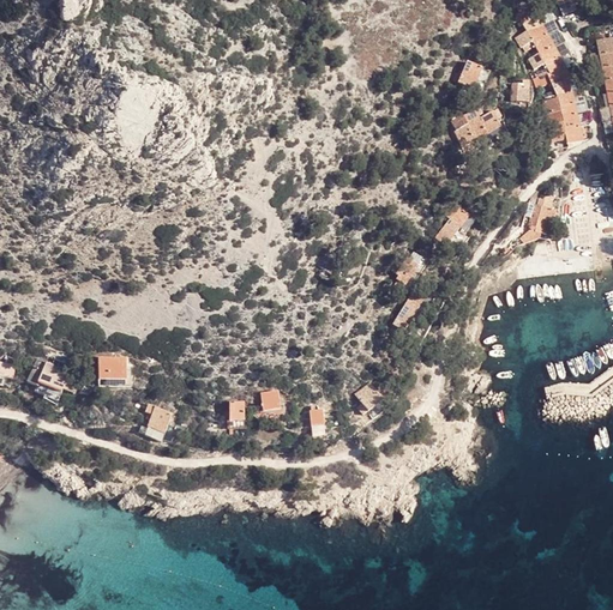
[(520,12),(524,18),(532,13),(528,7),(520,12)]
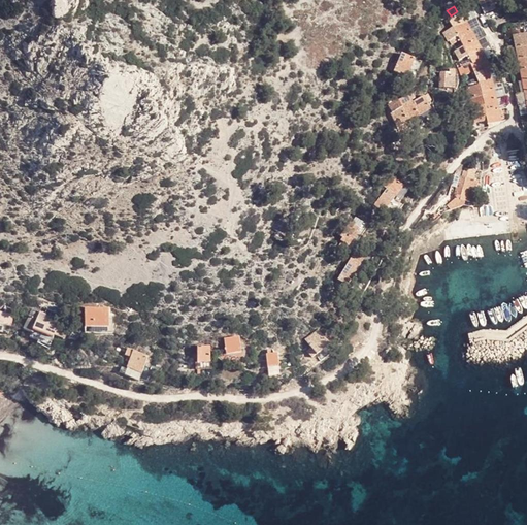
[(457,11),(451,15),(456,25),(466,19),(462,9),(457,11)]
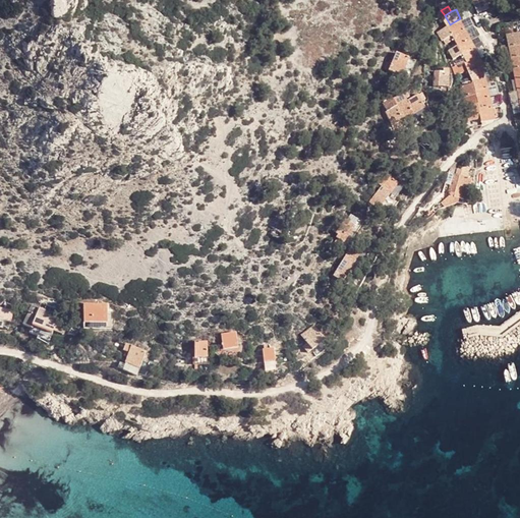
[(460,18),(450,24),(438,31),(443,42),(455,35),(466,30),(460,18)]
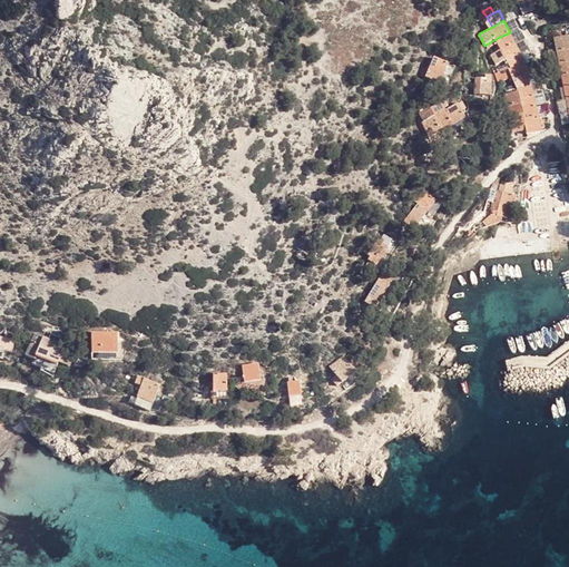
[(498,38),(503,48),(516,41),(510,32),(498,38)]
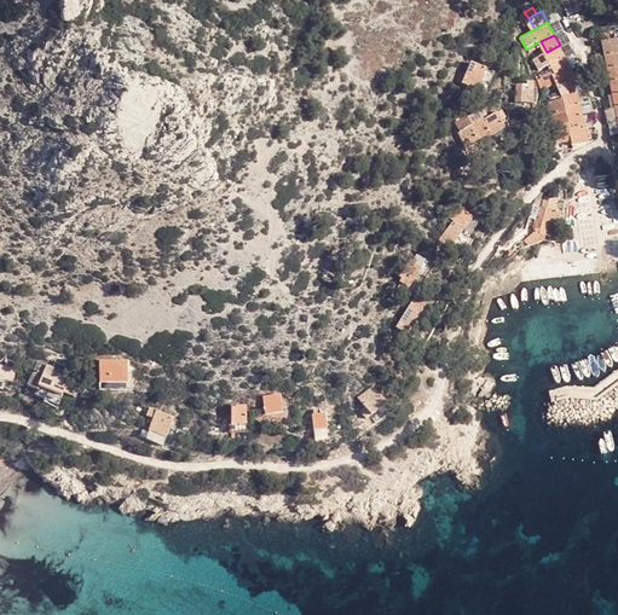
[(601,39),(605,52),(617,48),(617,35),(601,39)]
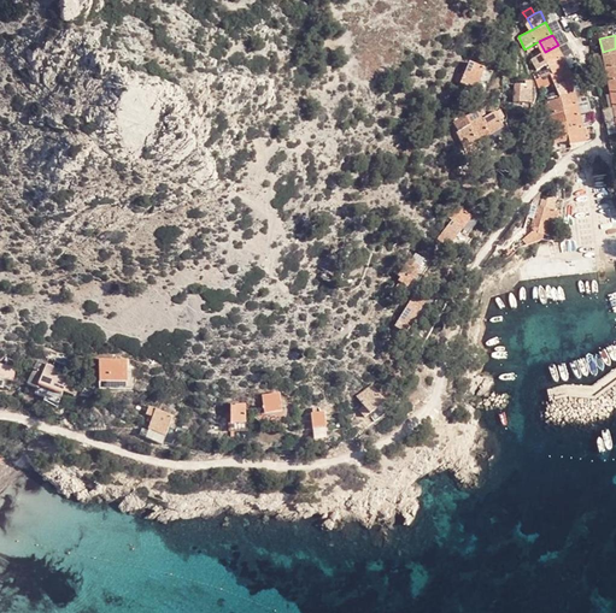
[(545,52),(550,62),(562,54),(558,45),(545,52)]
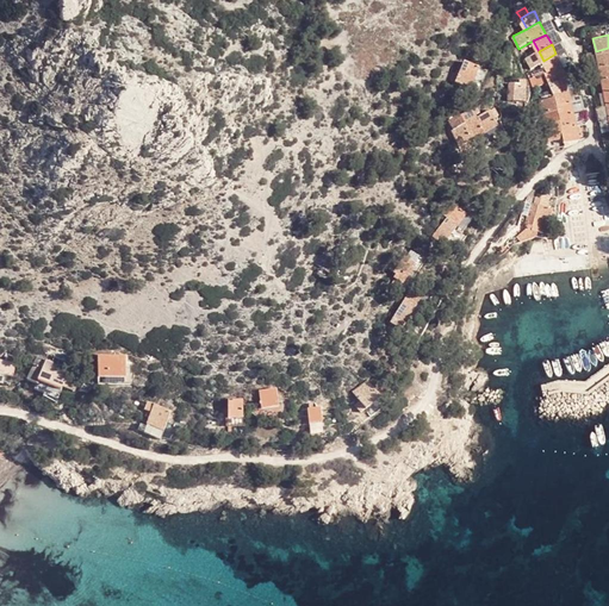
[(608,48),(596,51),(597,66),(608,63),(608,48)]
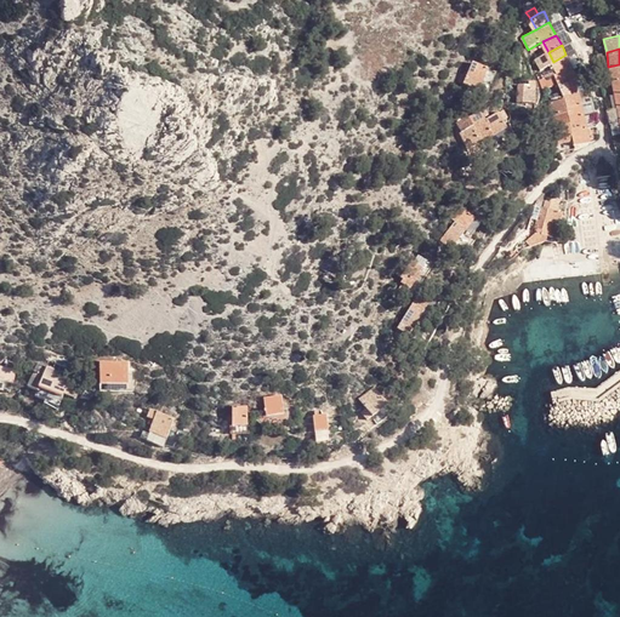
[(553,62),(558,70),(572,66),(566,55),(553,62)]
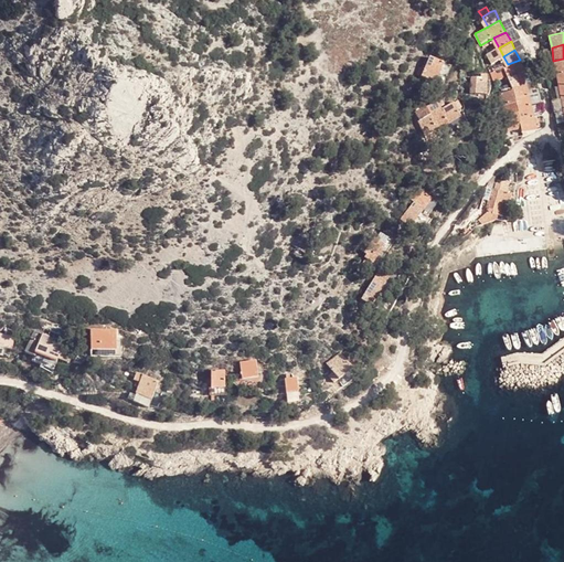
[(428,55),(421,74),(436,81),(443,62),(428,55)]
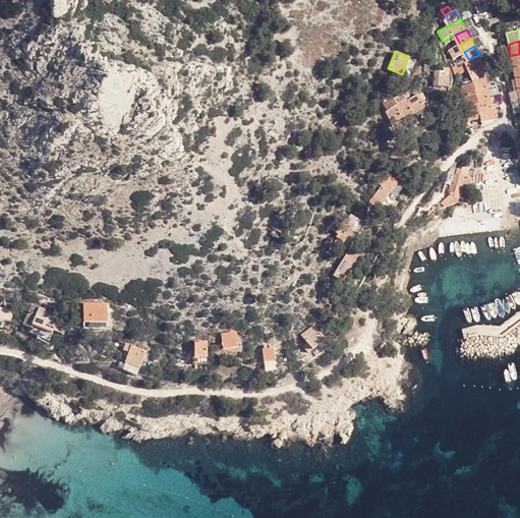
[(519,54),(510,56),(512,66),(519,64),(519,54)]
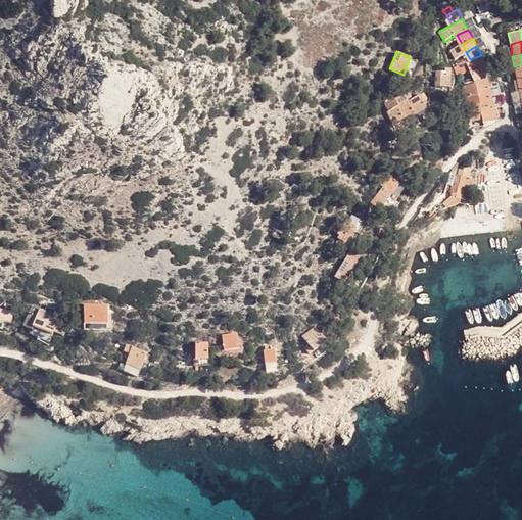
[(470,59),(472,68),(484,65),(481,55),(470,59)]
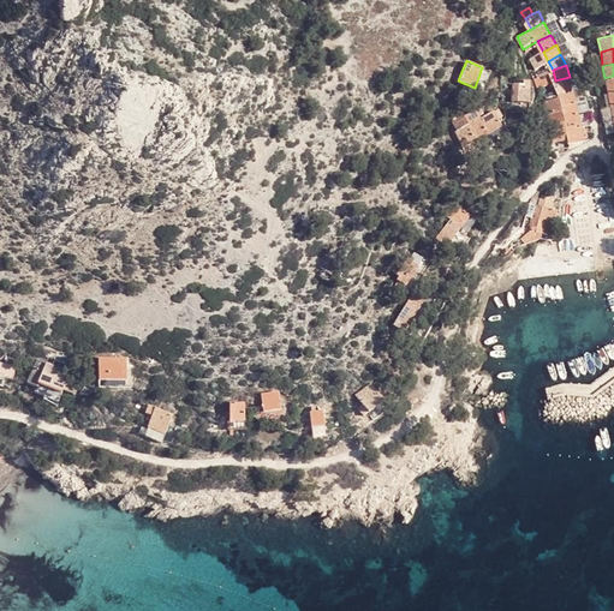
[(555,81),(554,81),(558,95),(573,93),(570,77),(555,81)]
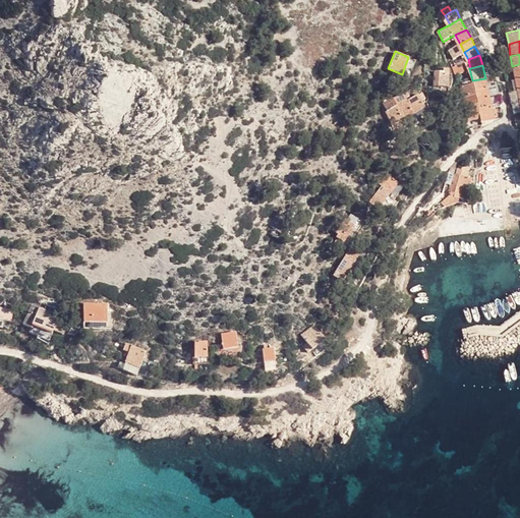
[(445,77),(437,76),(436,87),(443,87),(445,77)]
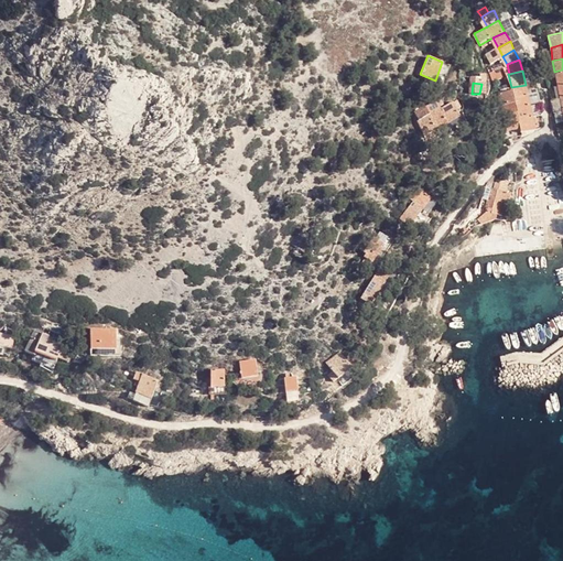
[(511,87),(513,97),(527,93),(526,85),(511,87)]
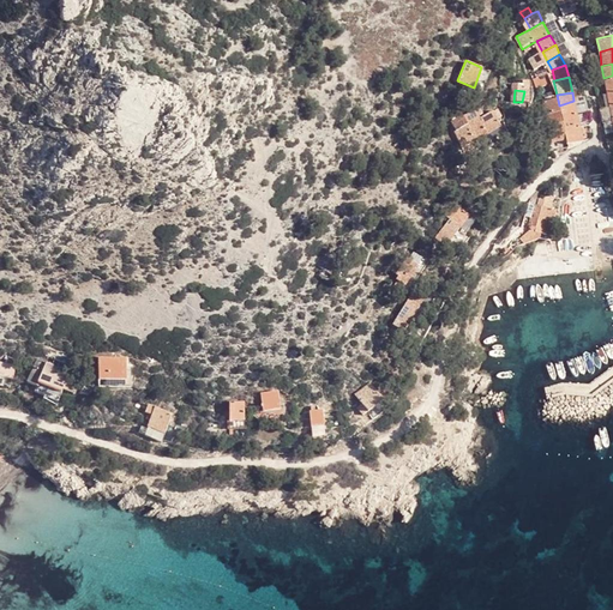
[(545,113),(559,109),(559,106),(557,95),(542,98),(545,113)]
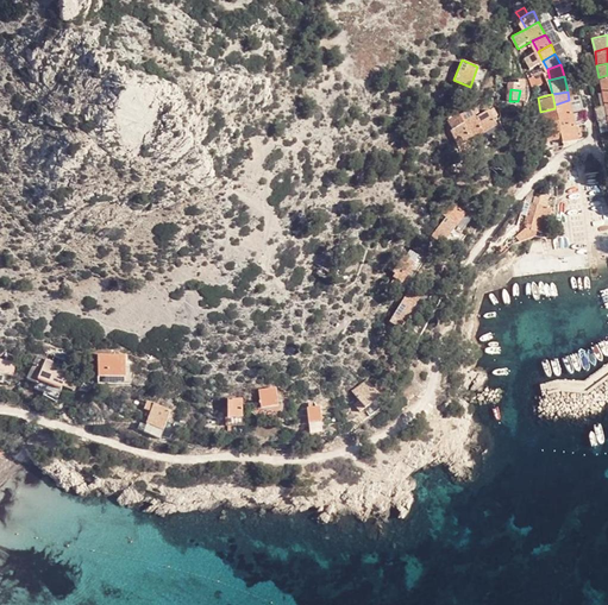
[(569,100),(555,105),(555,108),(557,114),(571,111),(569,100)]
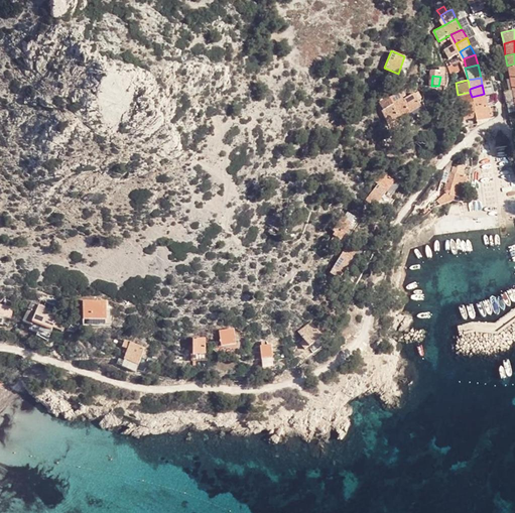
[(377,104),(381,111),(393,105),(403,99),(402,97),(405,96),(403,90),(389,98),(387,93),(379,97),(379,100),(377,101),(378,103),(377,104)]
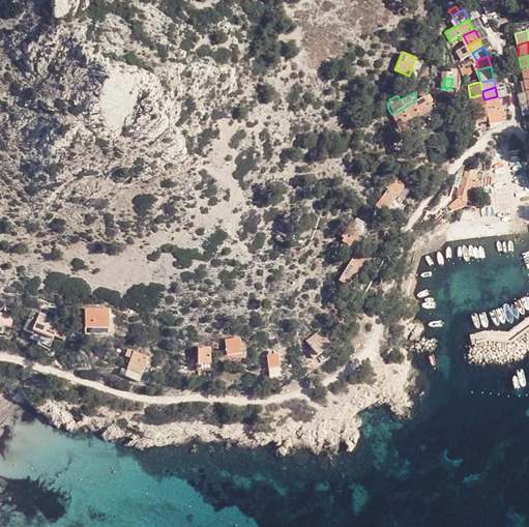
[(470,97),(472,107),(486,104),(485,99),(482,94),(470,97)]
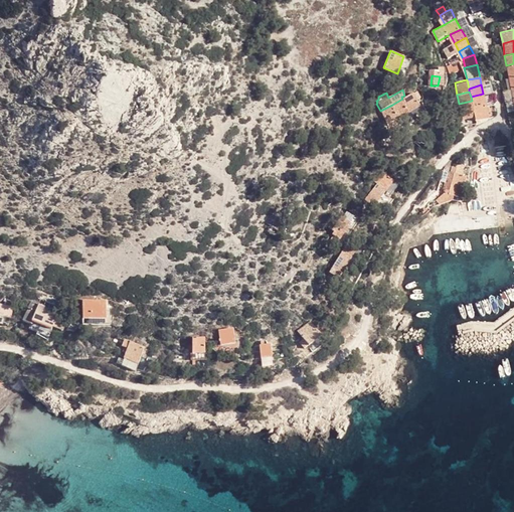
[(408,111),(420,105),(417,99),(413,93),(402,99),(408,111)]
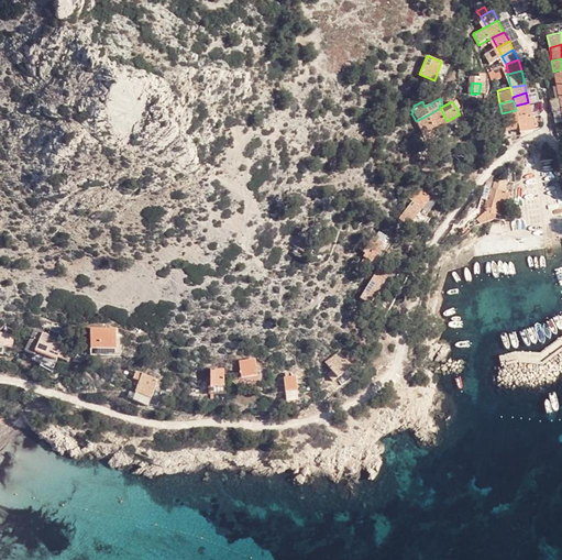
[(528,102),(515,106),(516,110),(517,118),(531,114),(528,102)]
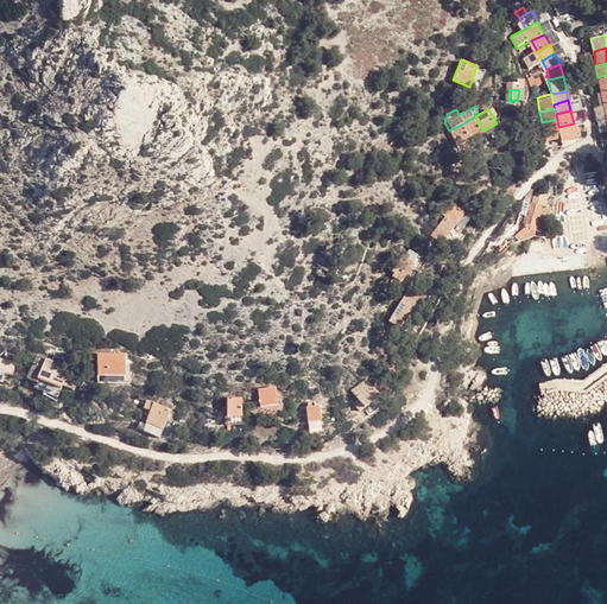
[(463,124),(469,138),(482,131),(475,116),(463,124)]
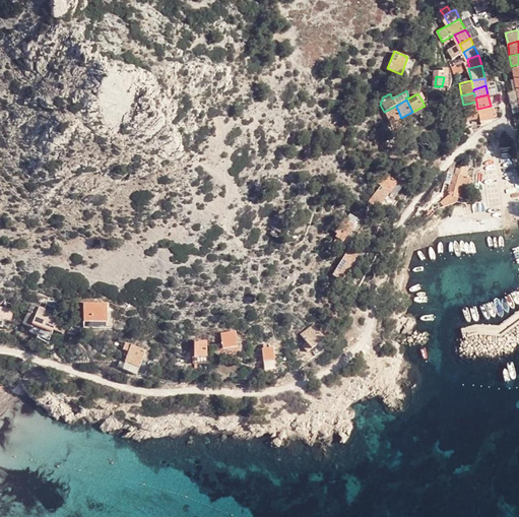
[(464,109),(467,118),(479,117),(477,109),(476,102),(463,105),(464,109)]
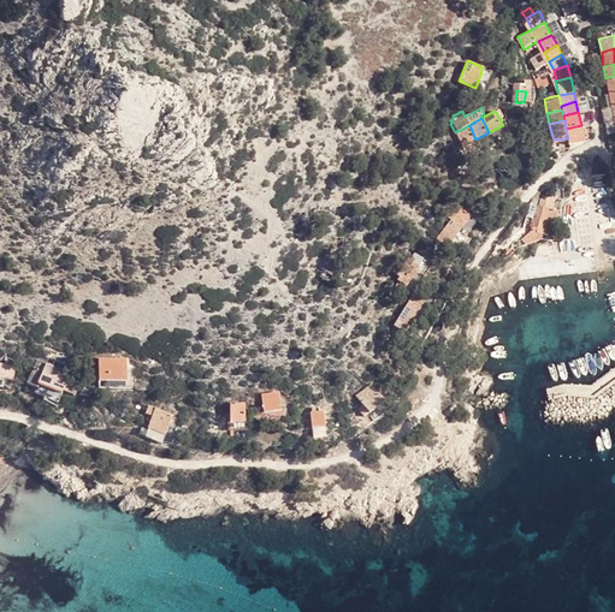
[(454,134),(460,147),(475,140),(469,125),(455,132),(454,134)]
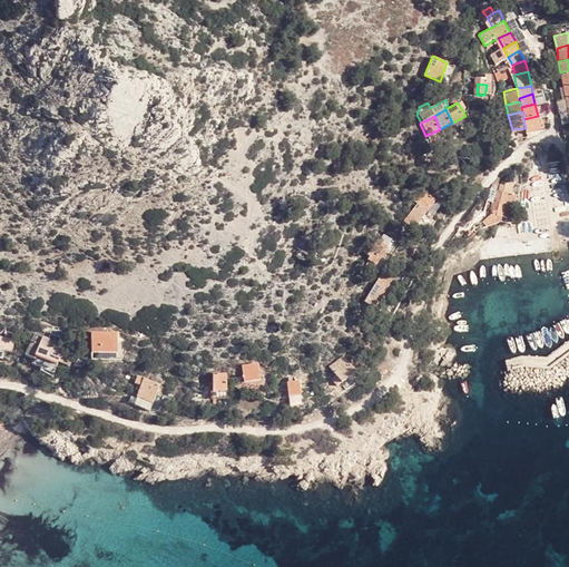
[(527,132),(541,129),(538,116),(523,119),(526,128),(527,132)]
